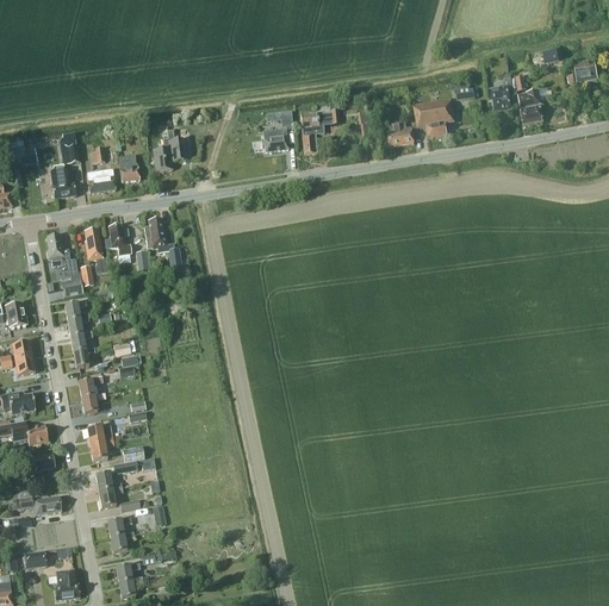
[(558,50),(557,48),(544,50),(546,63),(563,60),(560,49),(558,50)]
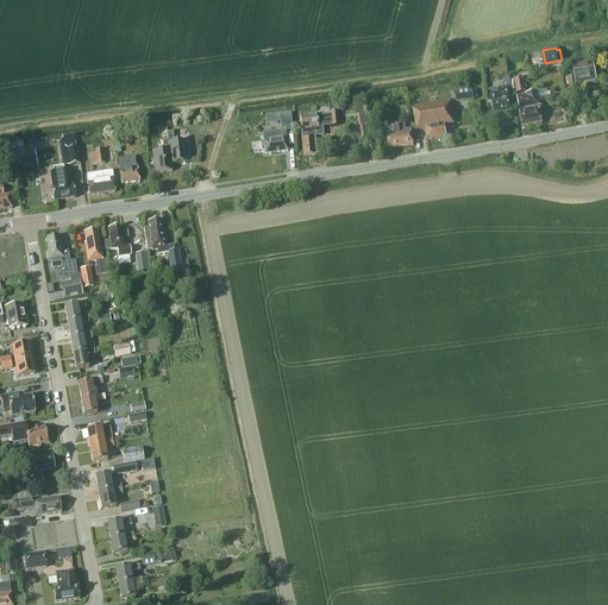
[(587,84),(585,82),(585,80),(597,77),(595,61),(590,61),(590,57),(581,58),(581,62),(574,63),(577,86),(587,84)]
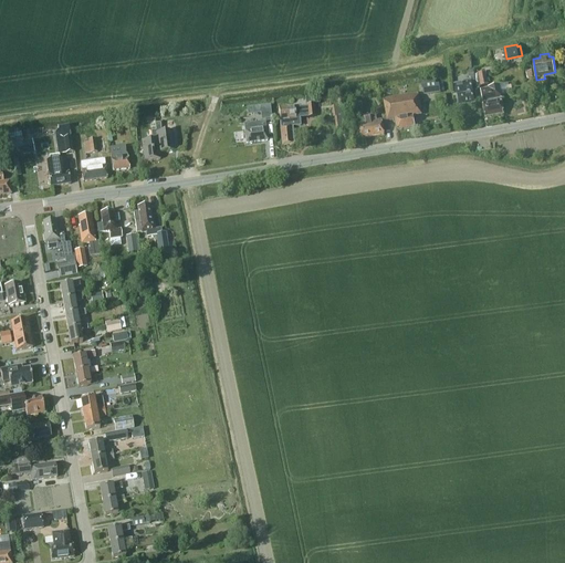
[(535,79),(533,66),(525,68),(527,80),(535,79)]
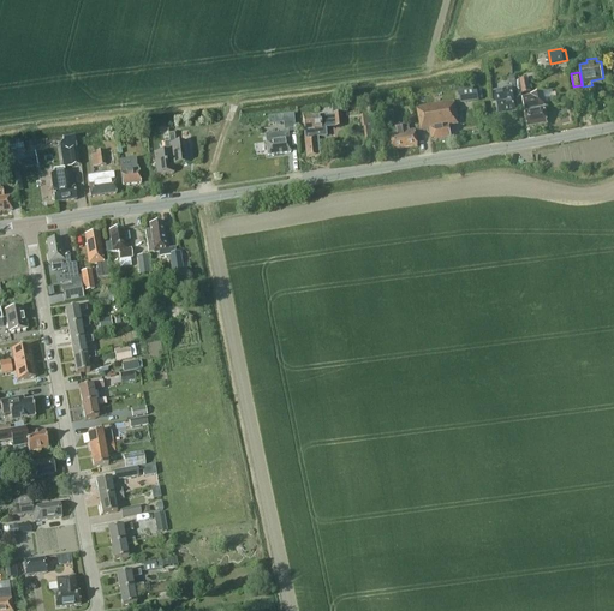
[(518,89),(516,78),(516,75),(510,75),(511,82),(512,82),(512,84),(505,85),(505,88),(496,89),(500,112),(516,109),(513,89),(518,89)]
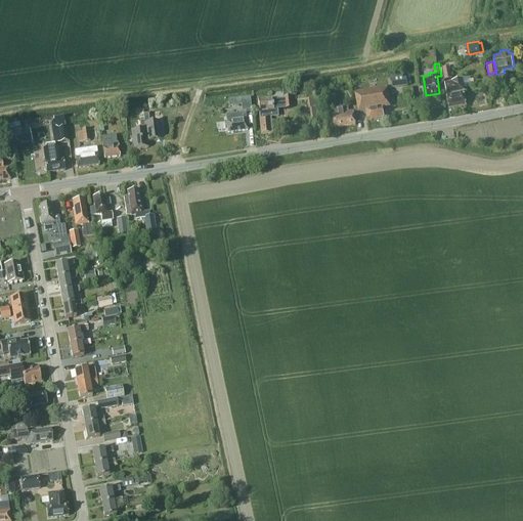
[(443,67),(439,67),(441,76),(441,78),(452,76),(450,64),(443,66),(443,67)]
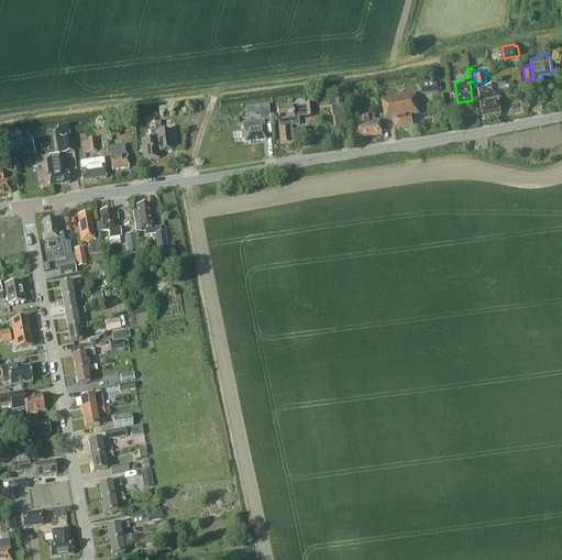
[(442,88),(441,80),(438,81),(421,84),(422,92),(439,90),(439,88),(442,88)]
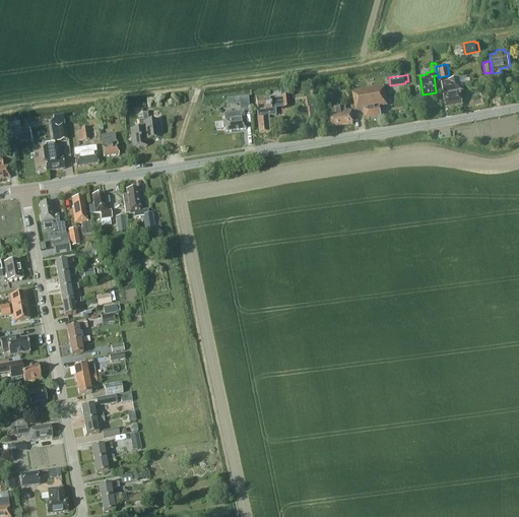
[(461,88),(459,77),(442,80),(444,91),(447,105),(462,103),(459,88),(461,88)]
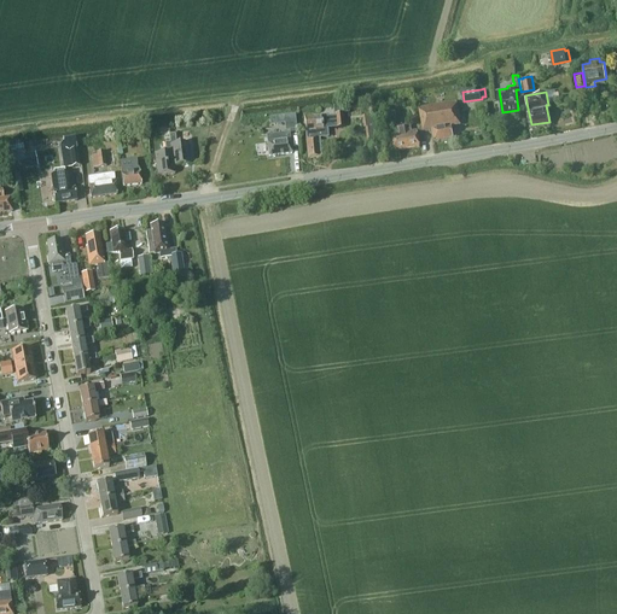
[(461,122),(457,99),(420,105),(424,128),(432,127),(435,139),(454,135),(453,123),(461,122)]
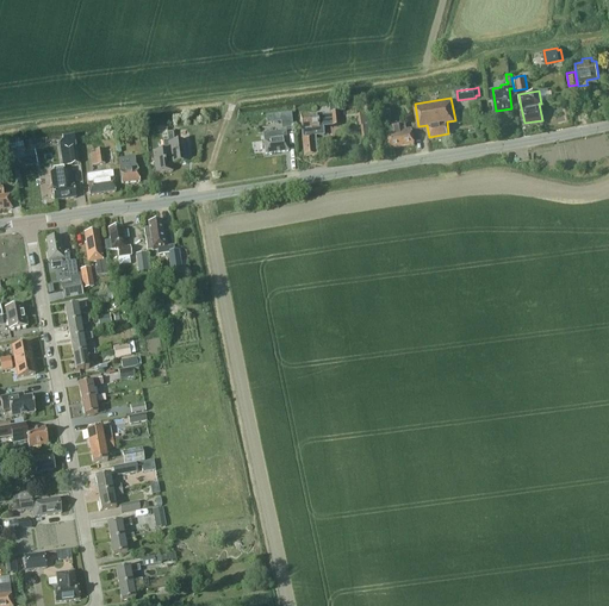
[(330,104),(331,110),(333,123),(341,122),(339,104),(330,104)]
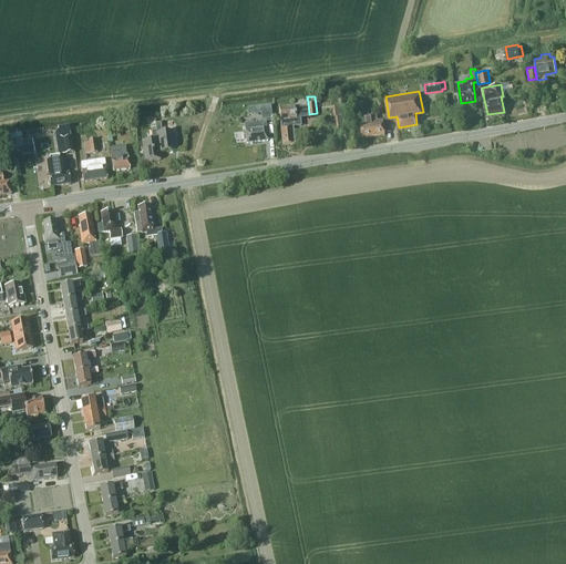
[(271,101),(255,103),(256,110),(263,109),(264,116),(274,114),(271,101)]
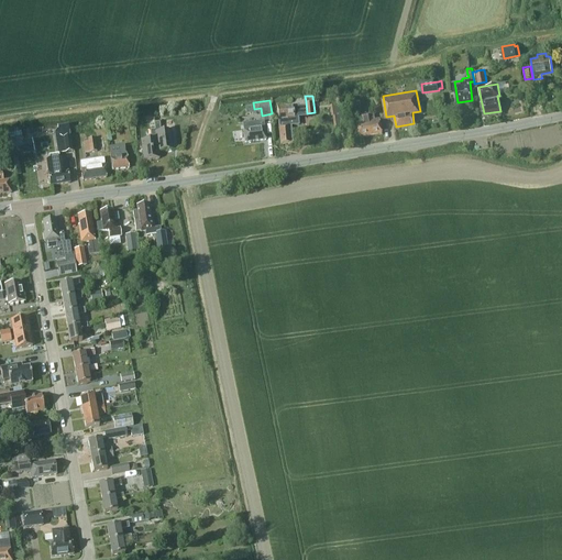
[(295,116),(294,103),(277,106),(282,141),(293,140),(291,123),(300,123),(299,114),(295,116)]
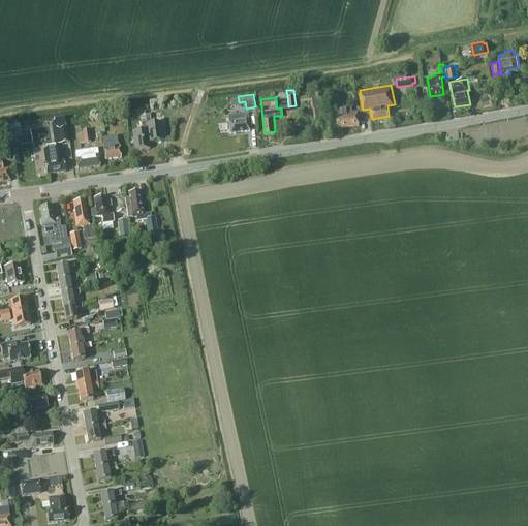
[(348,104),(348,103),(340,105),(341,111),(336,112),(338,127),(360,123),(358,109),(352,110),(351,104),(348,104)]
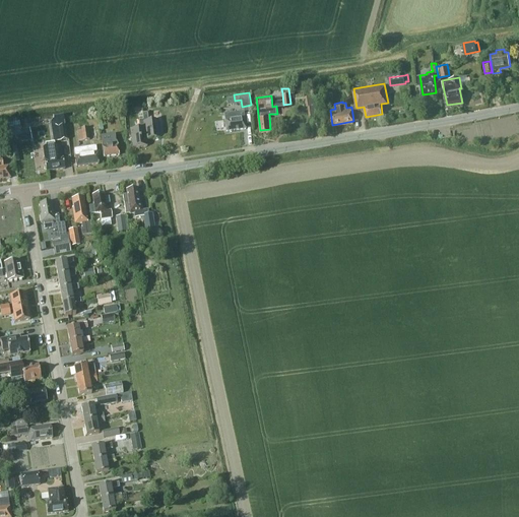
[(311,118),(318,117),(317,105),(310,106),(311,118)]
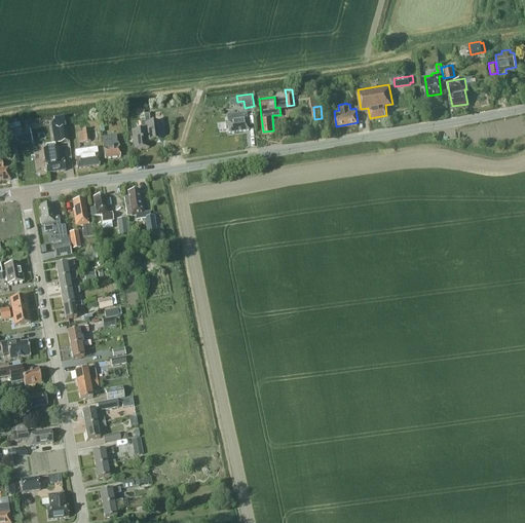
[(176,117),(175,107),(164,107),(165,117),(176,117)]
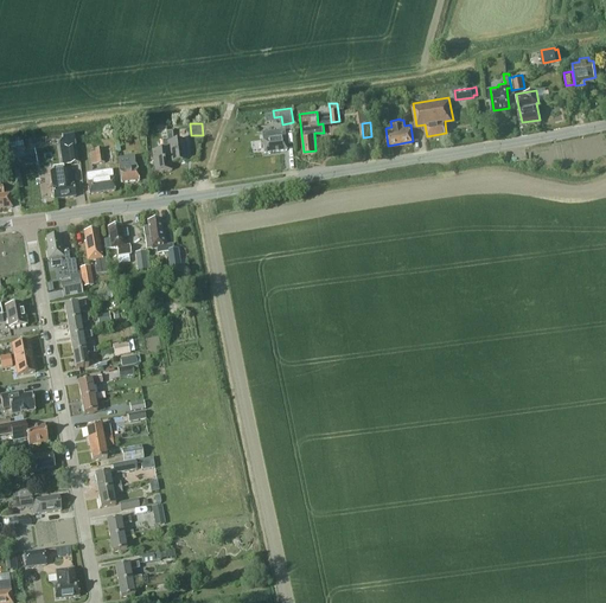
[(167,138),(167,130),(166,126),(161,127),(164,147),(153,149),(155,171),(172,168),(171,161),(168,138),(167,138)]
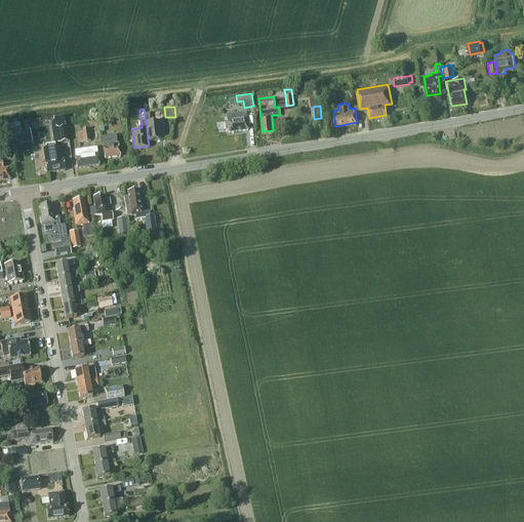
[(149,112),(145,113),(145,119),(146,119),(148,139),(162,137),(160,119),(151,120),(149,112)]
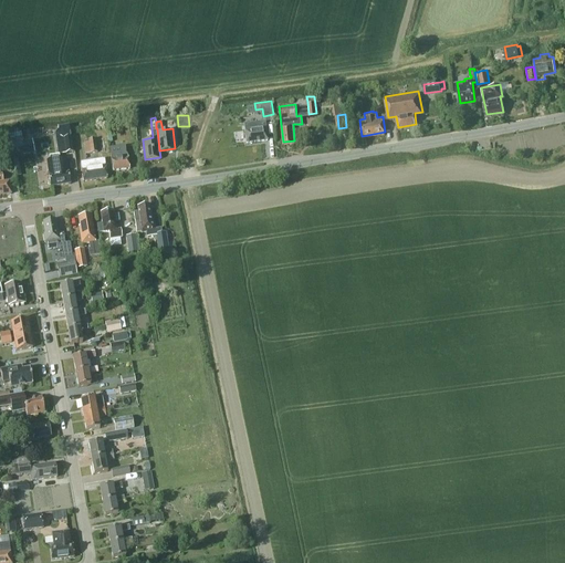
[(55,131),(59,152),(74,149),(70,122),(59,124),(60,131),(55,131)]
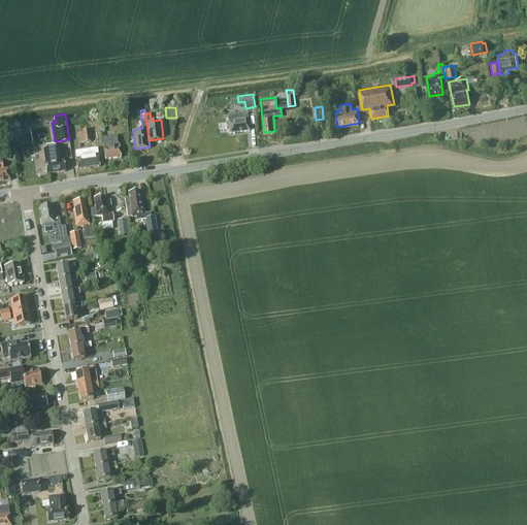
[(251,129),(249,113),(228,117),(230,131),(251,129)]
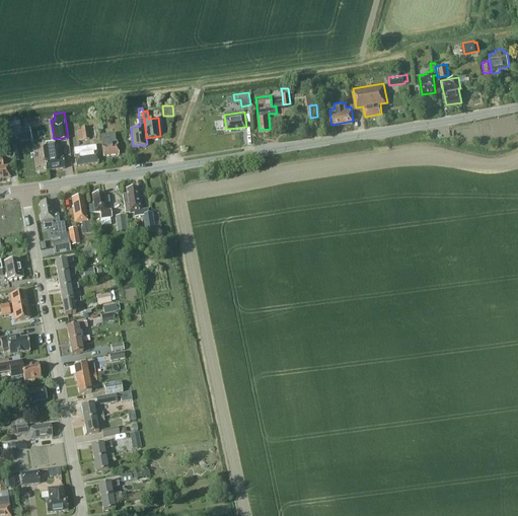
[(90,137),(88,126),(87,121),(87,116),(76,117),(67,118),(68,122),(77,121),(78,128),(79,134),(78,134),(79,135),(79,139),(90,137)]
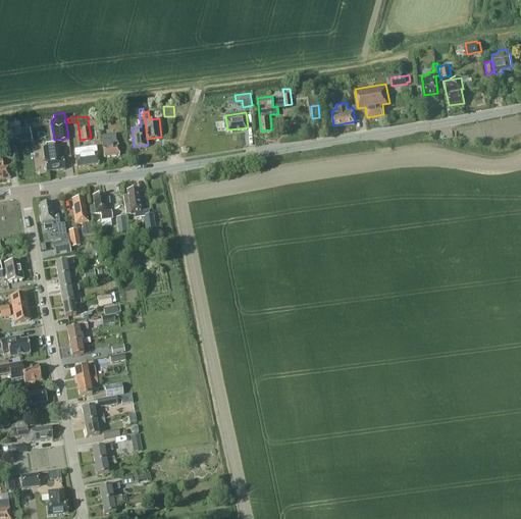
[(12,143),(33,139),(31,126),(10,131),(12,143)]
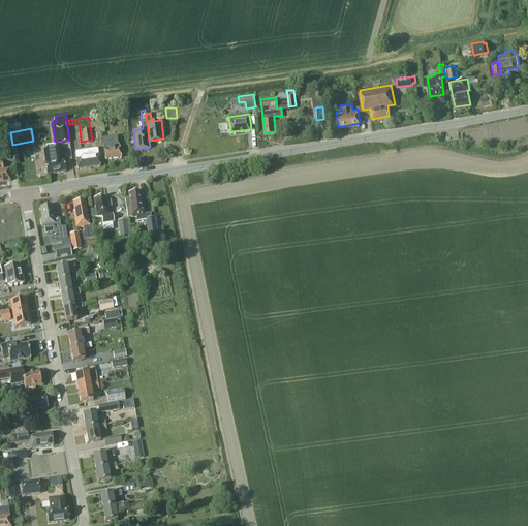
[(5,146),(11,145),(9,131),(0,132),(0,137),(4,137),(5,146)]
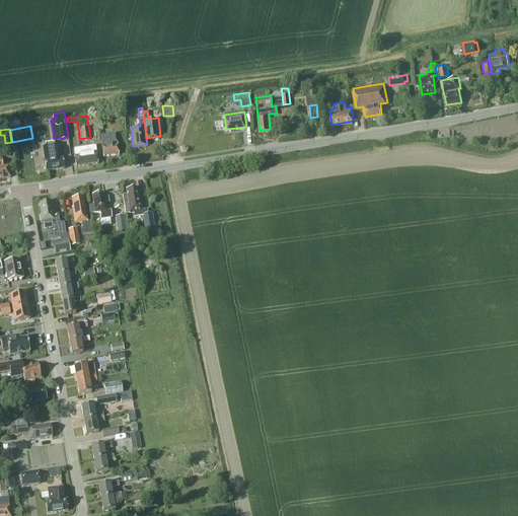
[(117,139),(116,133),(101,134),(103,154),(120,152),(118,139),(117,139)]
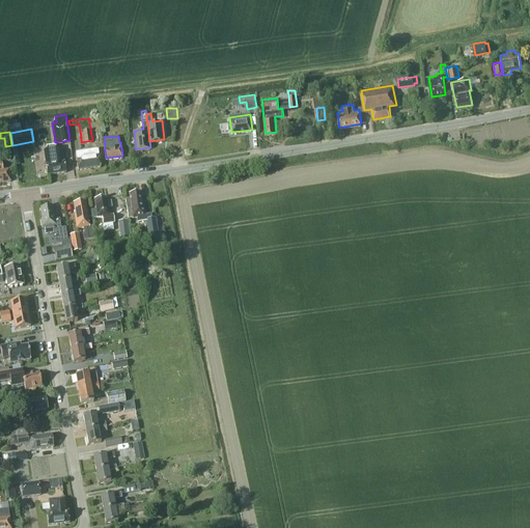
[(99,146),(93,147),(76,150),(79,168),(102,165),(99,146)]
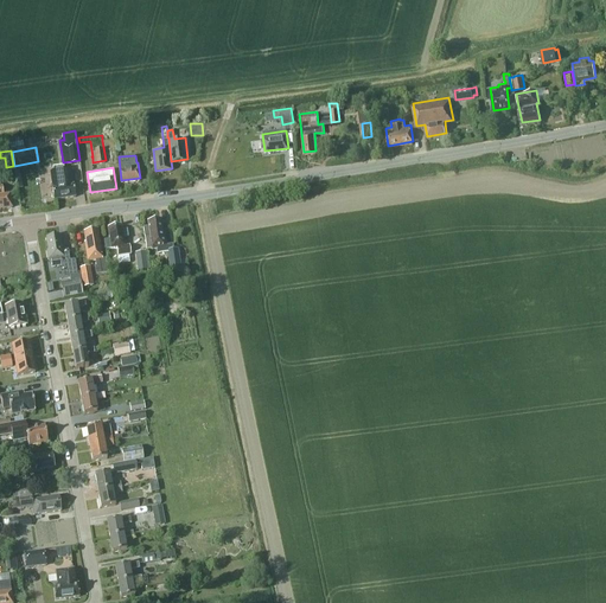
[(51,171),(55,198),(76,194),(74,181),(69,183),(68,168),(51,171)]
